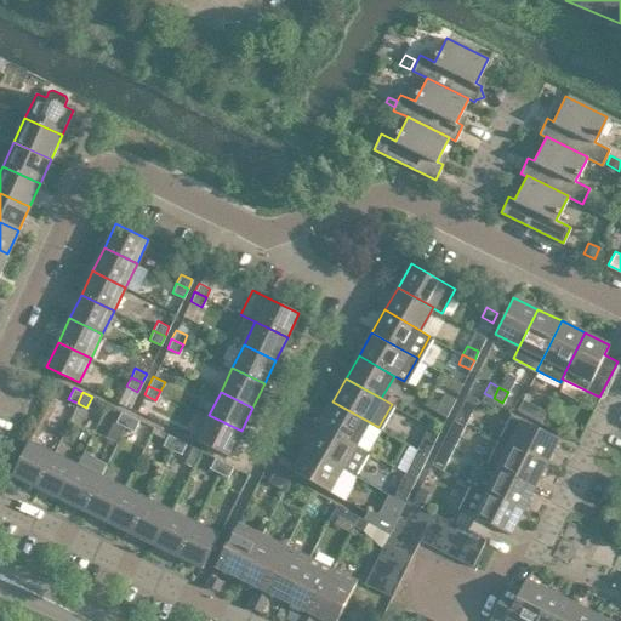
[(444,392),(439,402),(451,406),(455,398),(444,392)]
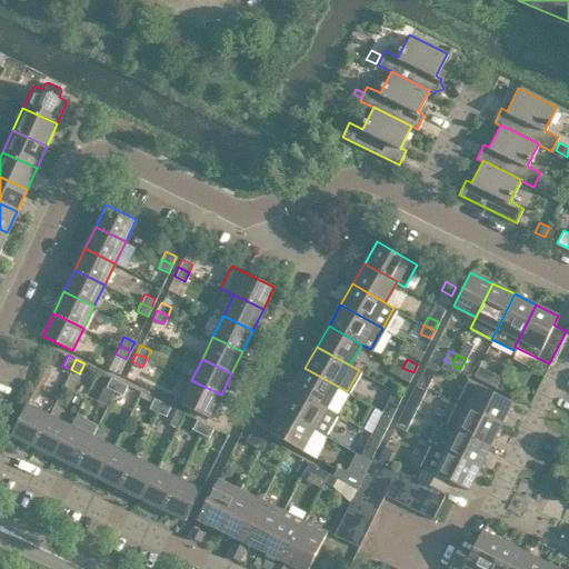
[(427,360),(416,382),(427,387),(437,365),(427,360)]
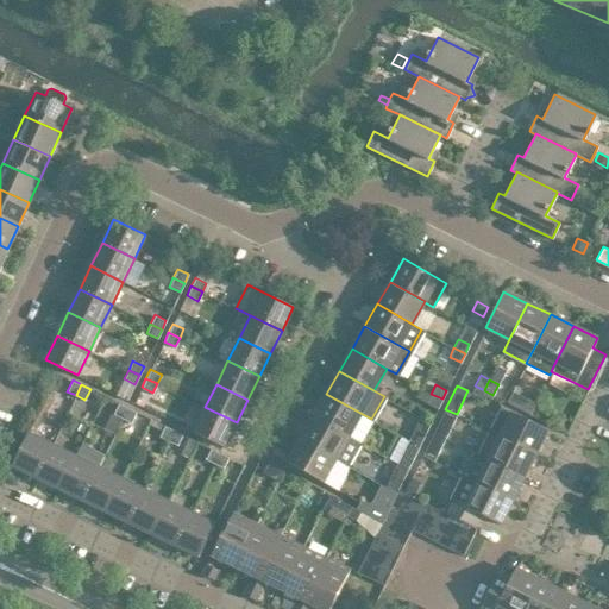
[(535,402),(526,397),(513,391),(507,402),(521,409),(529,413),(535,402)]
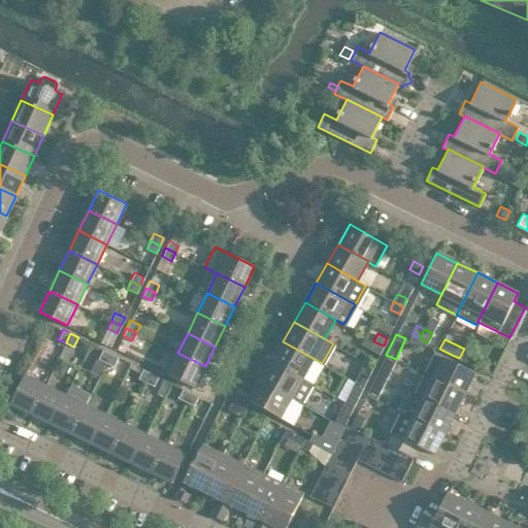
[(272,360),(310,383),(322,363),(283,341),(272,360)]
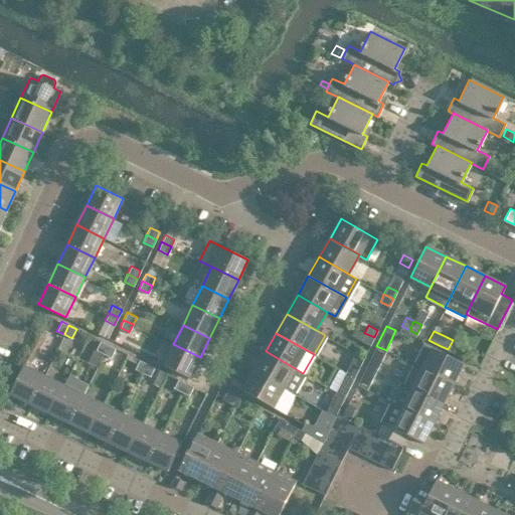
[(374,337),(364,333),(361,340),(370,345),(374,337)]
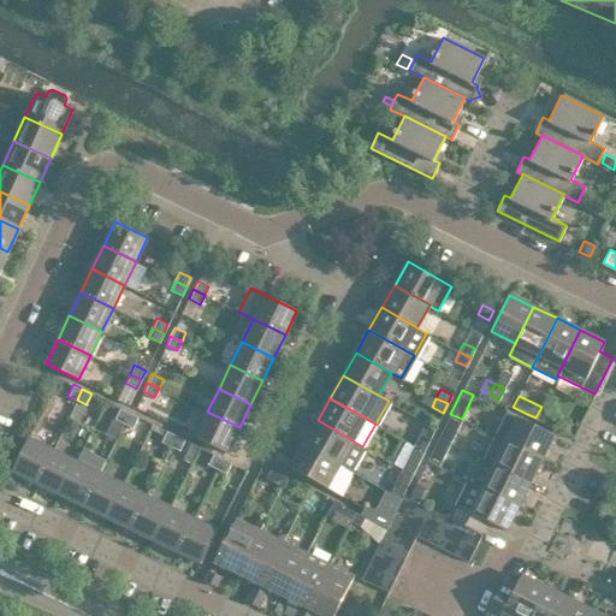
[(114,419),(124,422),(129,412),(119,407),(114,419)]
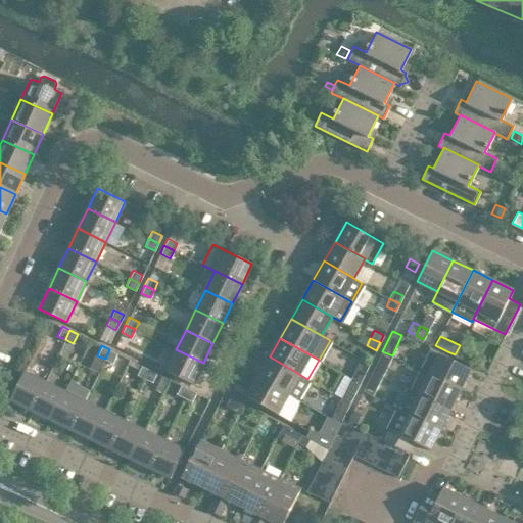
[(109,349),(105,359),(112,363),(117,353),(109,349)]
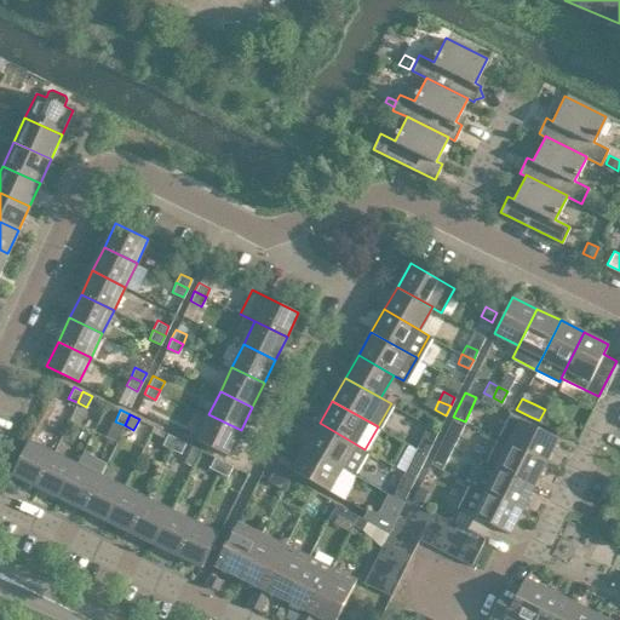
[(241,430),(208,414),(196,438),(229,454),(241,430)]
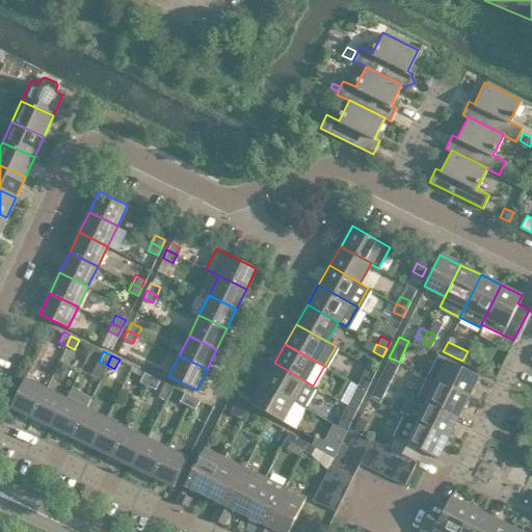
[(427,376),(468,396),(478,375),(439,355),(427,376)]
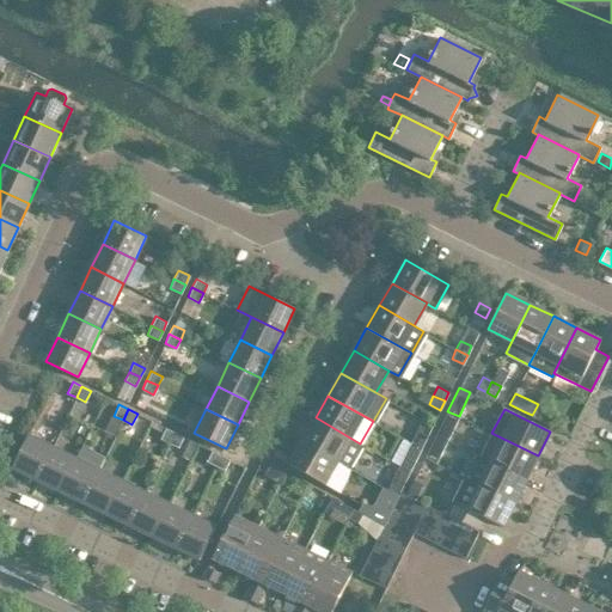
[(447,440),(459,416),(447,411),(436,434),(447,440)]
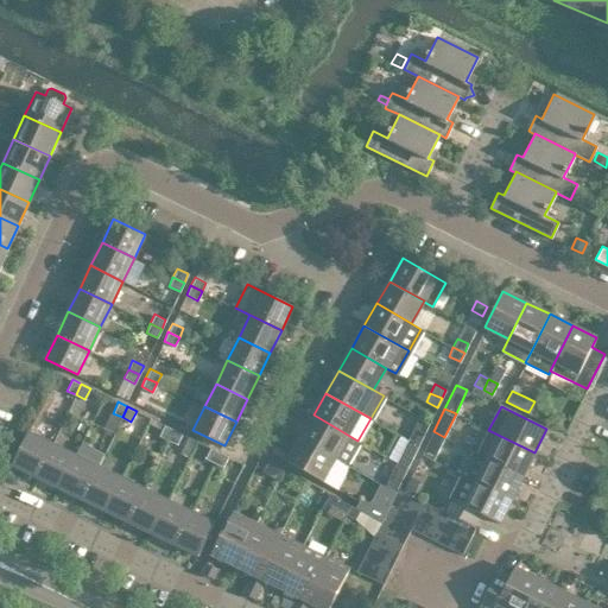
[(301,437),(347,463),(360,441),(358,441),(314,415),(301,437)]
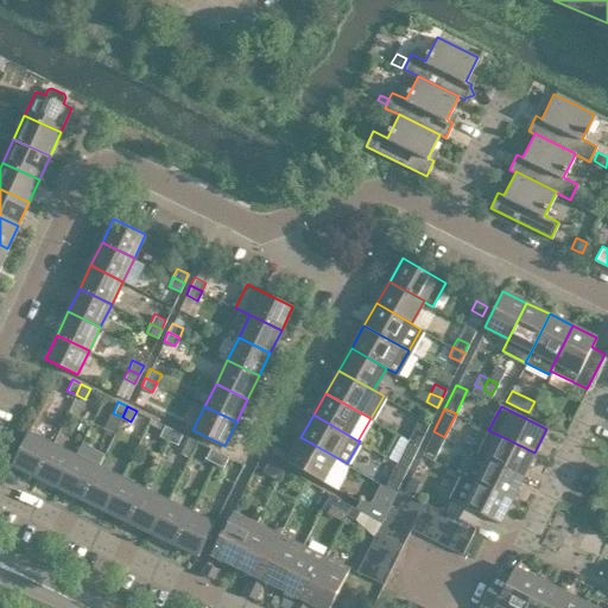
[(419,416),(407,439),(418,444),(430,422),(419,416)]
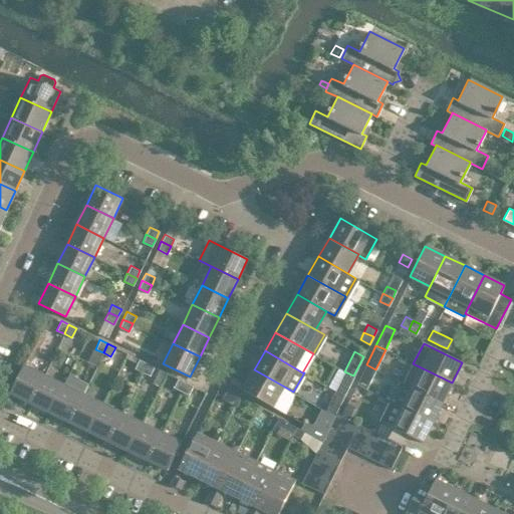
[(139,358),(135,368),(142,371),(147,362),(139,358)]
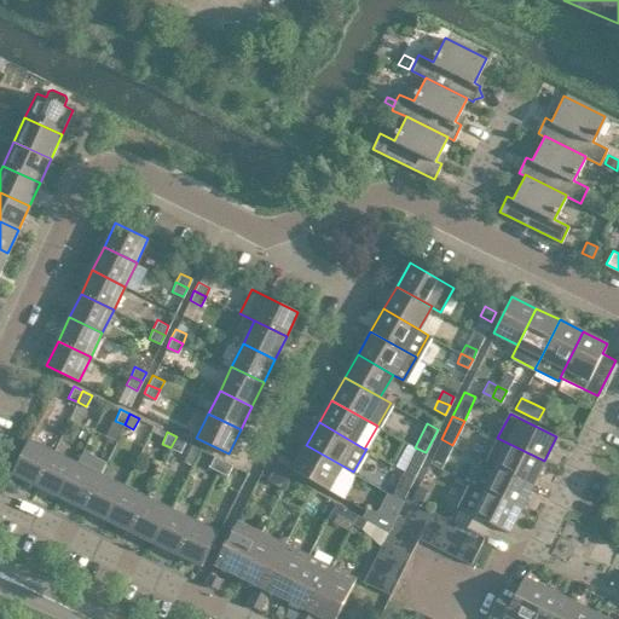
[(177,437),(171,447),(180,452),(185,441),(177,437)]
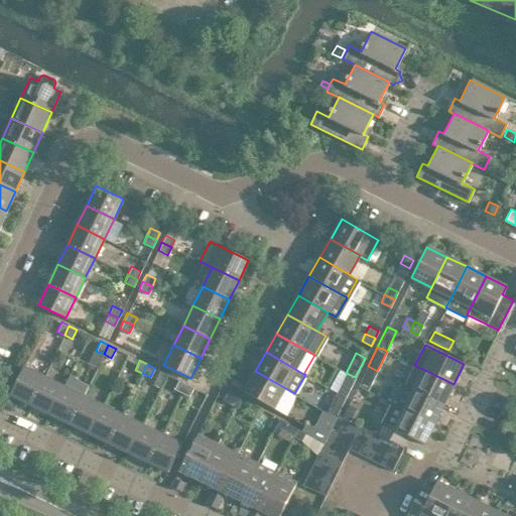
[(405,384),(443,403),(454,384),(414,365),(405,384)]
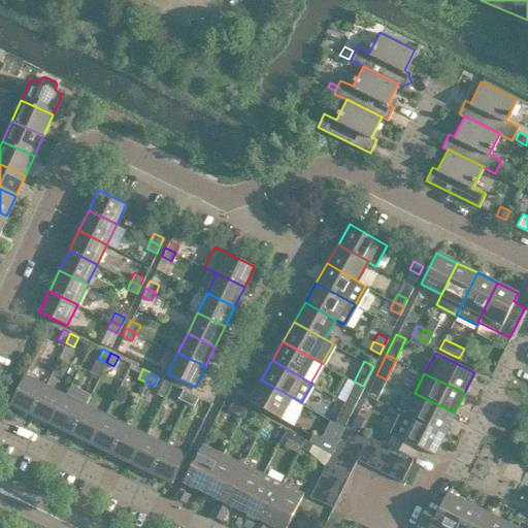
[(376,374),(366,394),(376,399),(386,380),(376,374)]
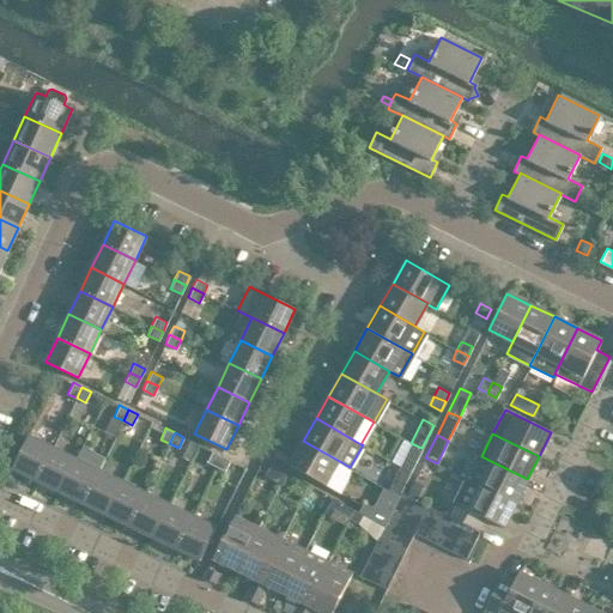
[(29,436),(12,467),(36,479),(53,447),(29,436)]
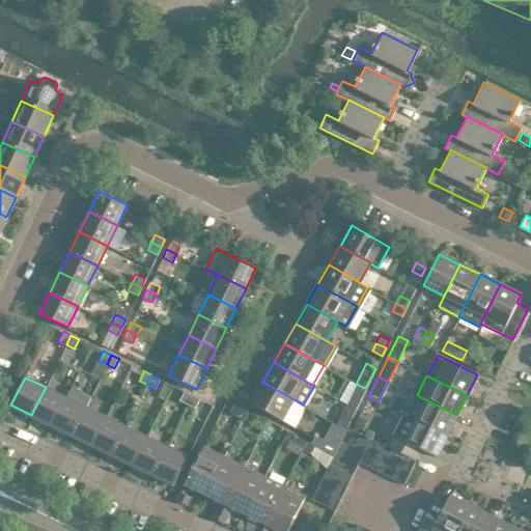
[(172,385),(164,381),(157,395),(165,398),(172,385)]
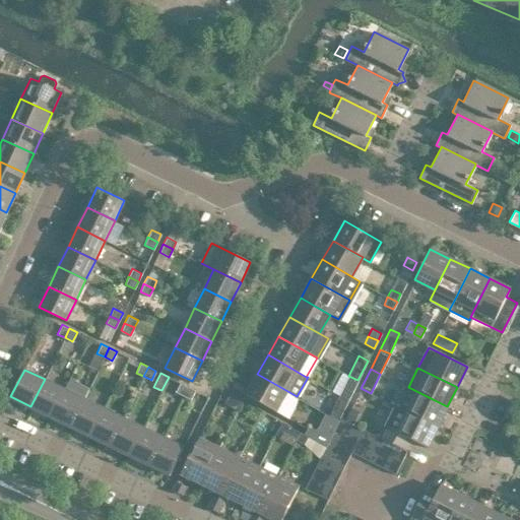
[(285,416),(297,396),(257,374),(246,394),(285,416)]
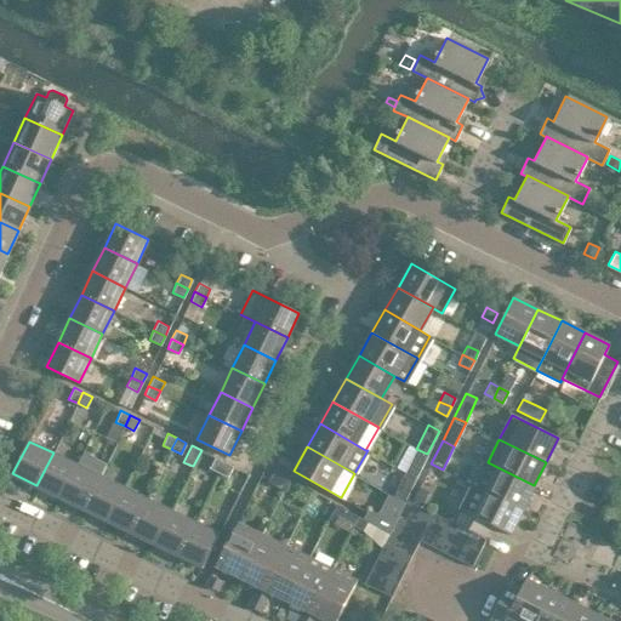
[(427,454),(416,449),(405,472),(416,478),(427,454)]
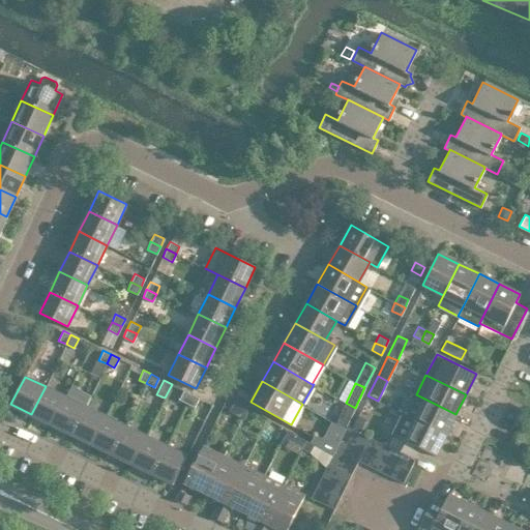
[(46,386),(31,414),(52,424),(65,396),(46,386)]
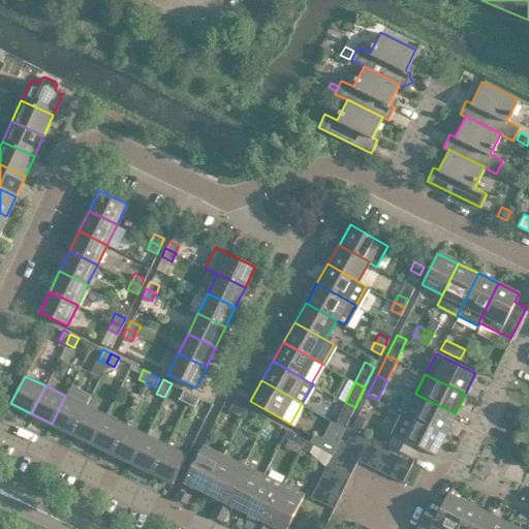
[(183,389),(179,398),(186,402),(191,393),(183,389)]
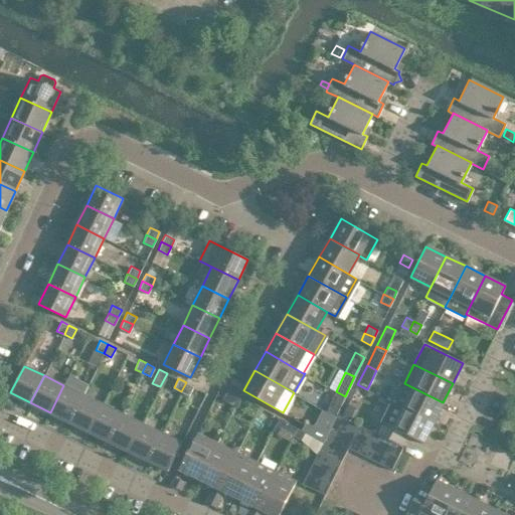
[(230,382),(239,387),(241,383),(232,378),(230,382)]
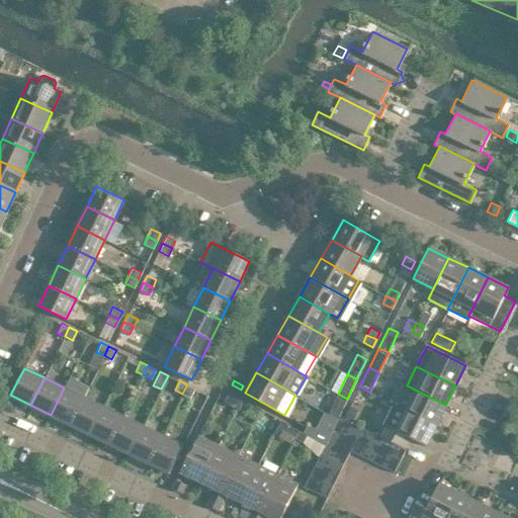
[(187,384),(182,394),(190,398),(194,387),(187,384)]
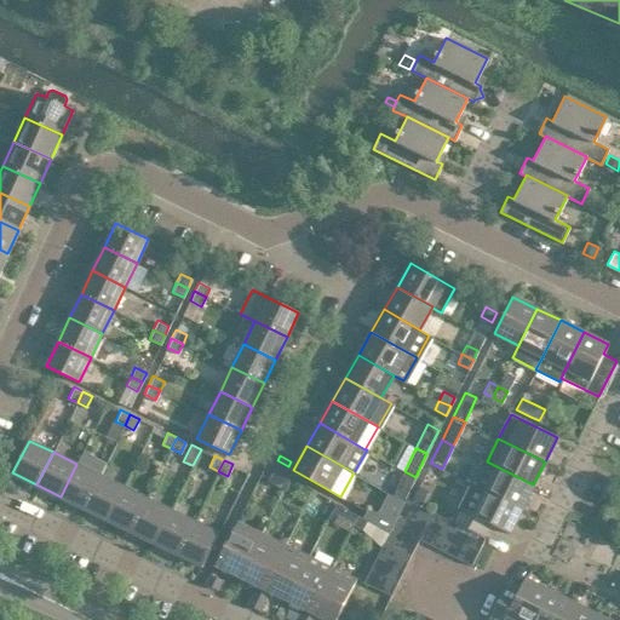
[(533,484),(487,461),(475,486),(522,509),(533,484)]
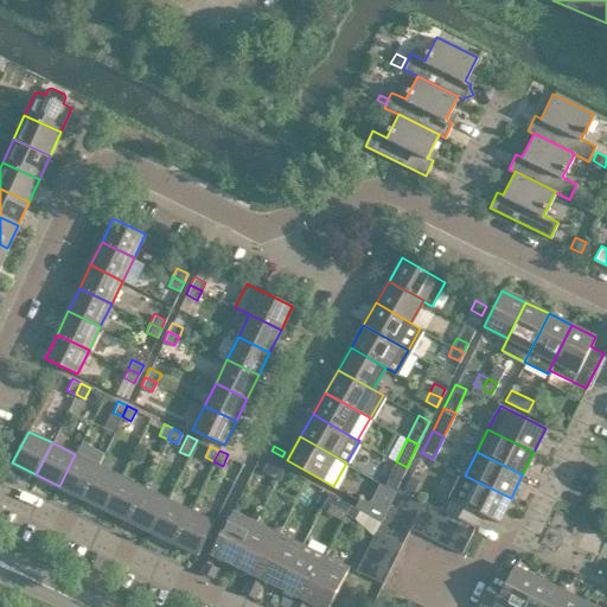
[(75,454),(59,486),(82,497),(97,465),(75,454)]
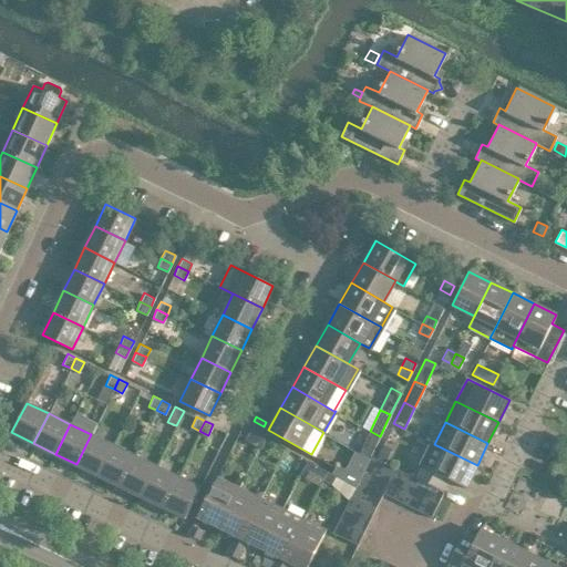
[(263,434),(251,428),(245,437),(257,444),(263,434)]
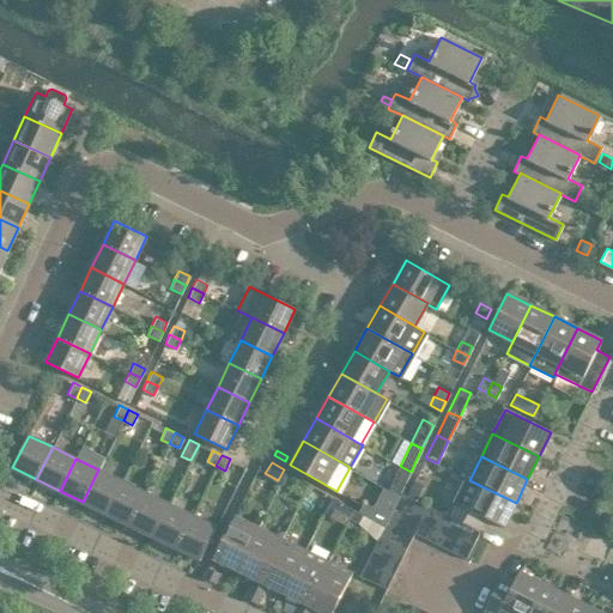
[(400,466),(388,489),(399,495),(400,492),(411,472),(400,466)]
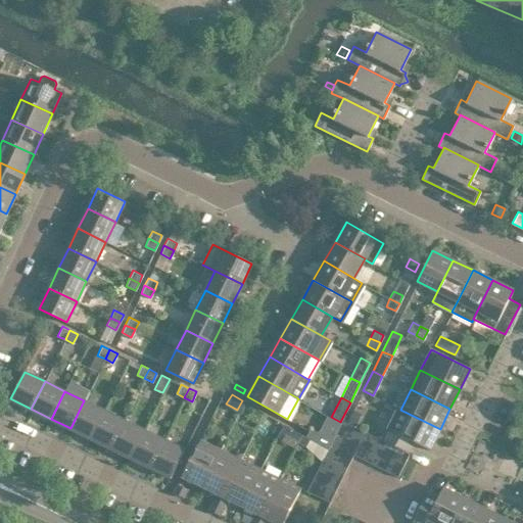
[(84,400),(70,428),(91,438),(104,411),(84,400)]
